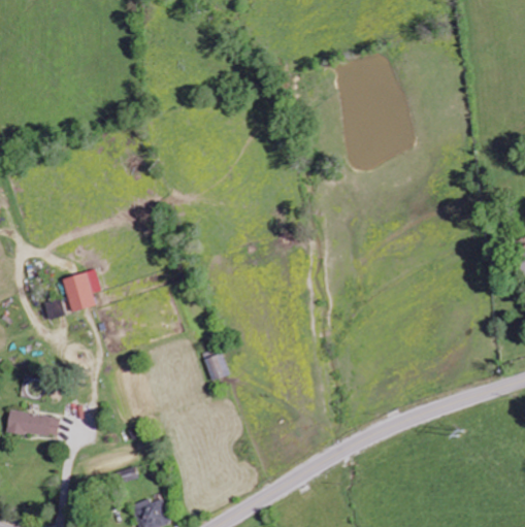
[(72,311),(96,305),(92,293),(101,290),(96,269),(63,278),(72,311)]
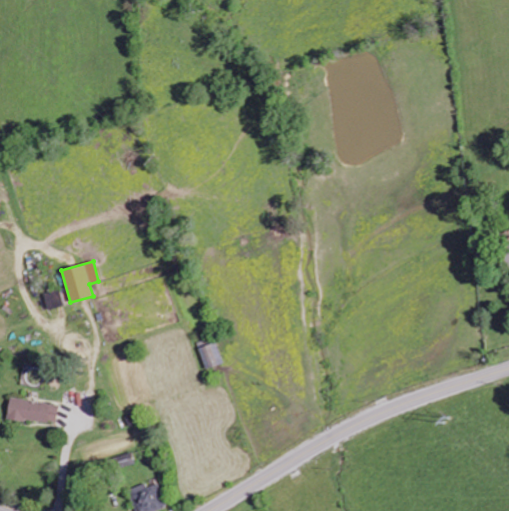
[(44,292),(47,309),(63,306),(61,290),(44,292)]
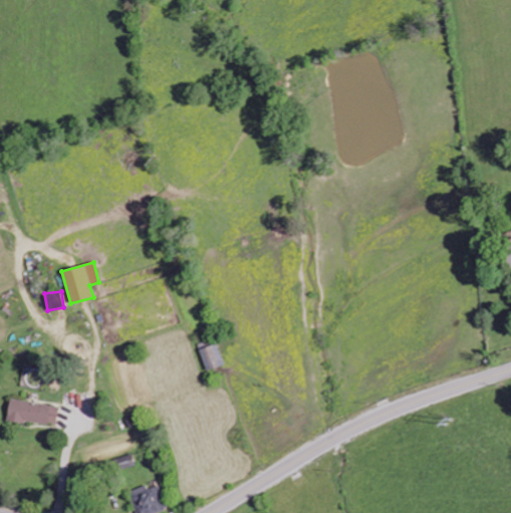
[(223,364),(215,343),(198,349),(206,370),(223,364)]
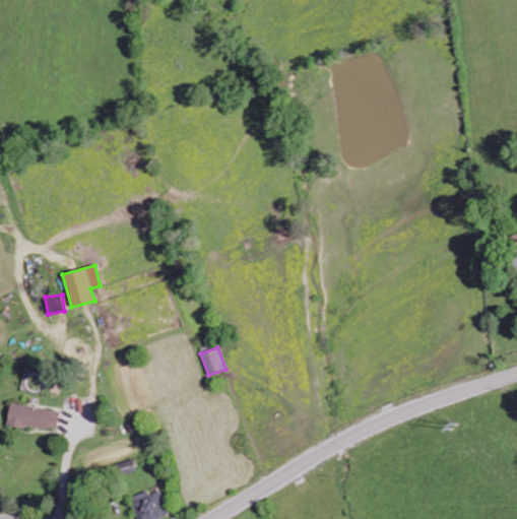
[(56,432),(59,411),(9,404),(6,425),(56,432)]
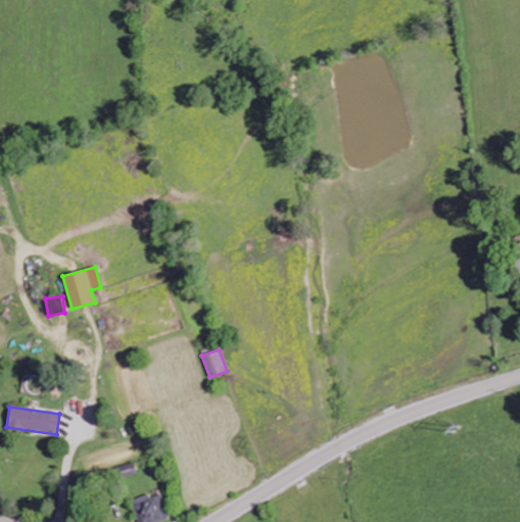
[(137,472),(134,462),(116,468),(120,478),(137,472)]
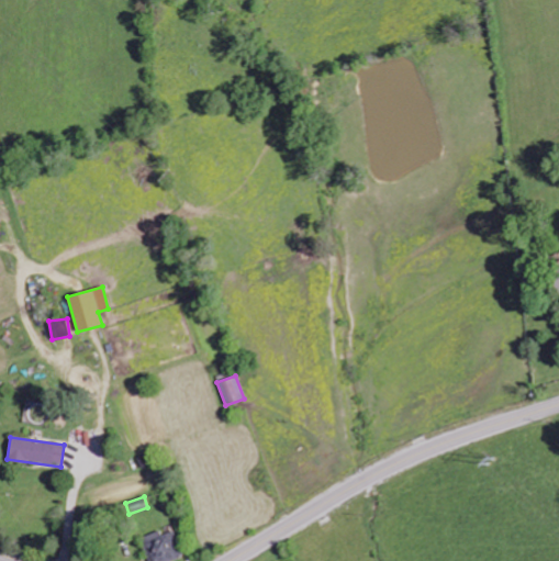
[(142,536),(151,560),(167,560),(182,556),(172,529),(163,534),(160,529),(142,536)]
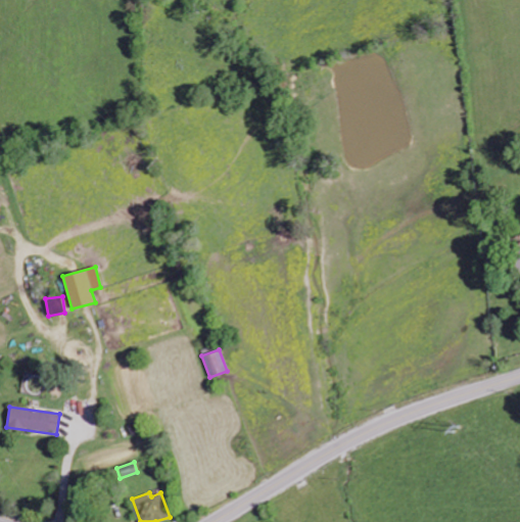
All buildings are outlined.
